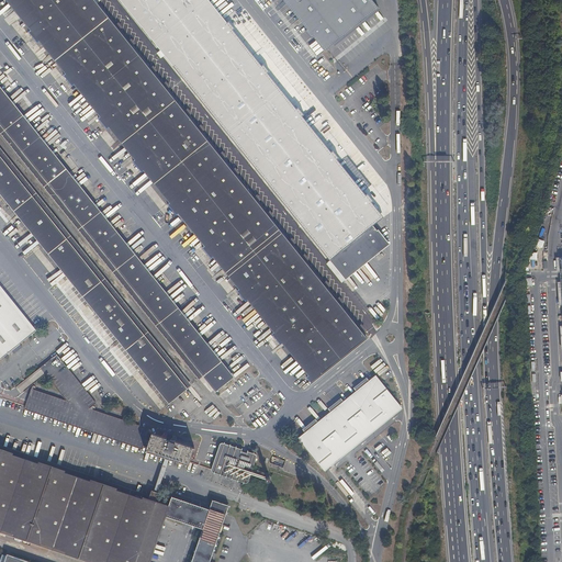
[(366,338),(93,0),(9,0),(33,30),(29,33),(37,43),(41,40),(68,72),(64,76),(71,86),(76,82),(102,115),(98,119),(107,128),(111,126),(137,158),(133,161),(141,172),(145,169),(171,202),(168,205),(176,215),(180,212),(206,245),(202,248),(211,258),(215,255),(242,288),(237,291),(246,302),(249,299),(276,330),(271,334),(280,345),(284,341),(311,373),(306,378),(311,382),(366,338)]
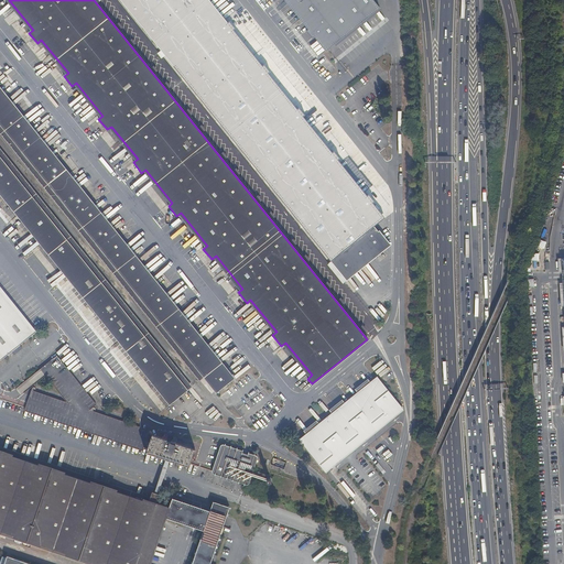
[(264,66),(260,69),(231,32),(235,29),(229,22),(226,25),(205,0),(119,0),(345,279),(388,245),(373,227),(382,220),(371,206),(375,203),(369,196),(366,198),(336,162),(339,159),(334,153),(331,156),(301,119),(304,116),(300,109),(295,112),(267,76),(270,73),(264,66)]
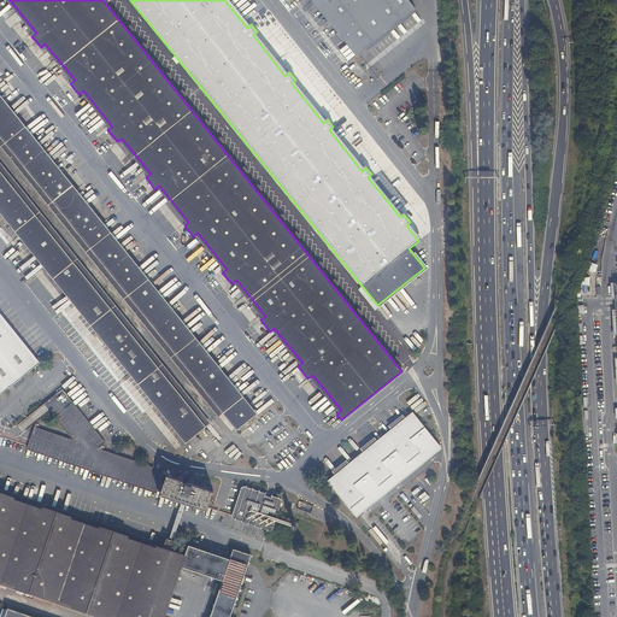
[(407,0),(315,0),(340,31),(335,35),(341,42),(346,39),(359,54),(415,9),(407,0)]
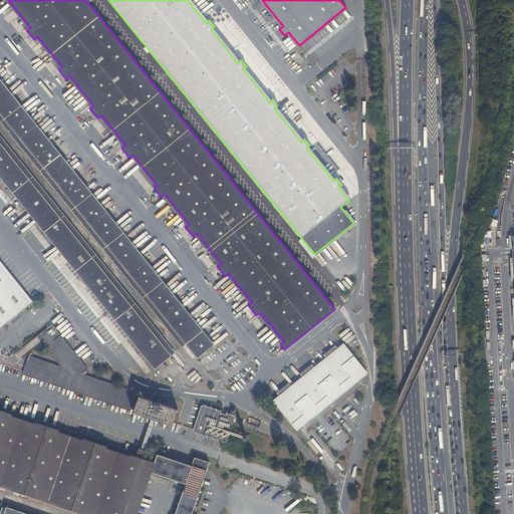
[(212,346),(0,83),(0,114),(197,358),(212,346)]
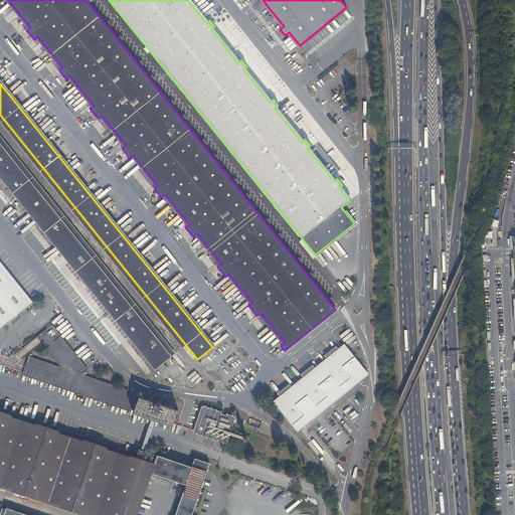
[(0,174),(156,368),(171,356),(0,143),(0,174)]
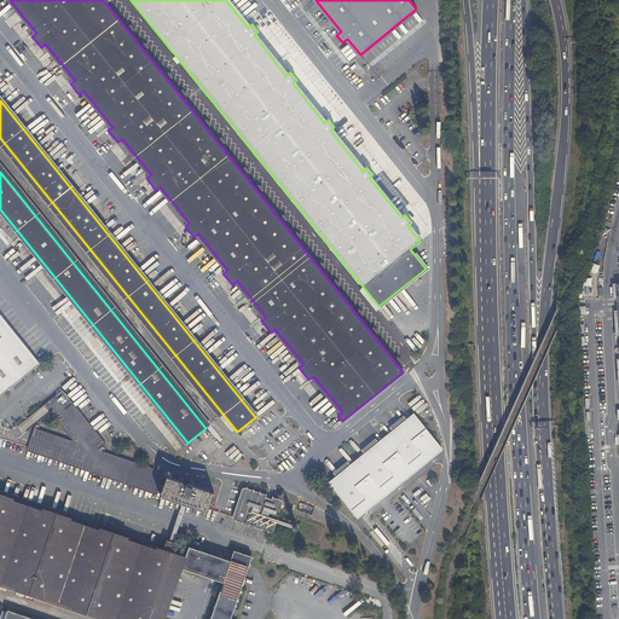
[(595,272),(599,265),(590,261),(586,270),(595,272)]
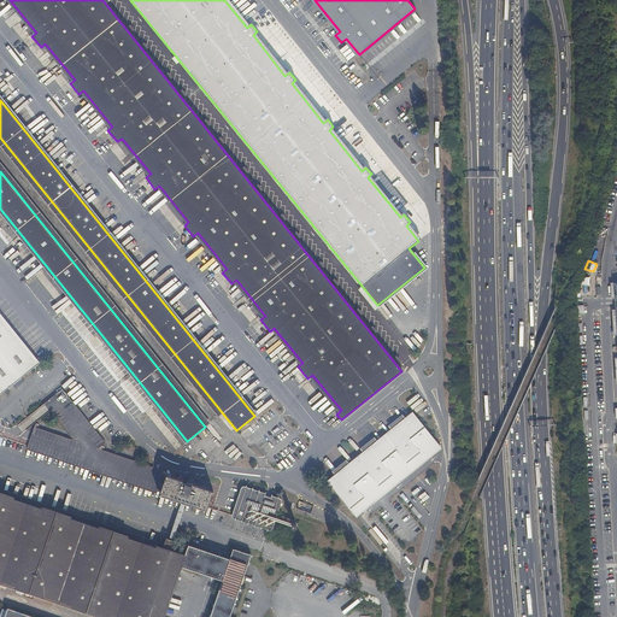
[(0,393),(0,394),(36,365),(0,321),(0,393)]
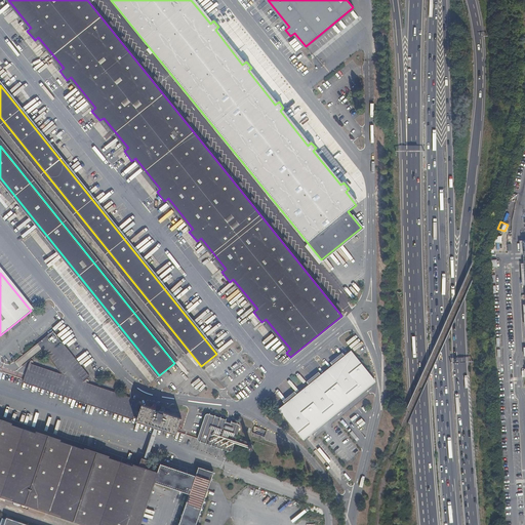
[(373,379),(351,352),(278,409),(301,438),(373,379)]
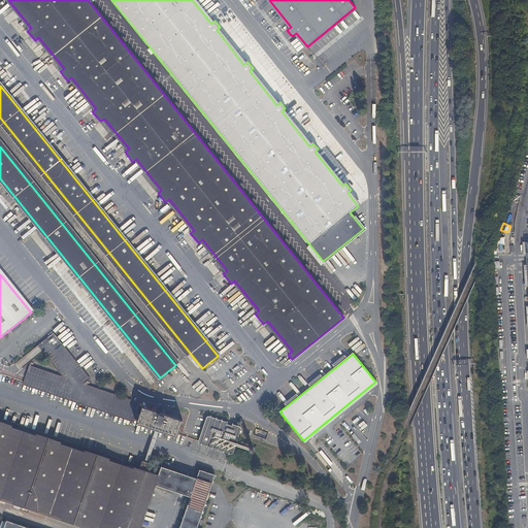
[(137,423),(156,429),(160,430),(177,436),(183,420),(159,413),(159,415),(156,413),(156,410),(142,406),(137,423)]
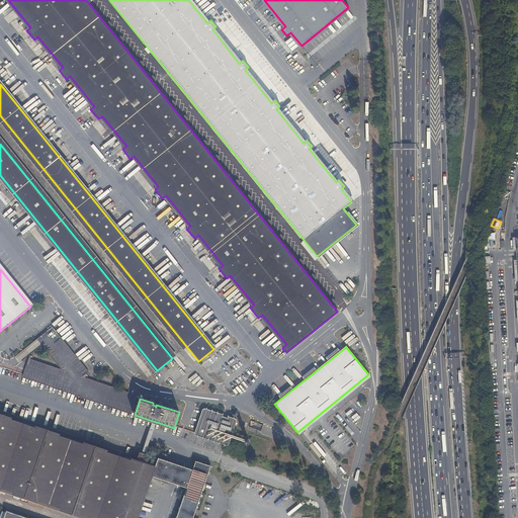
[(227,443),(234,421),(205,411),(197,433),(227,443)]
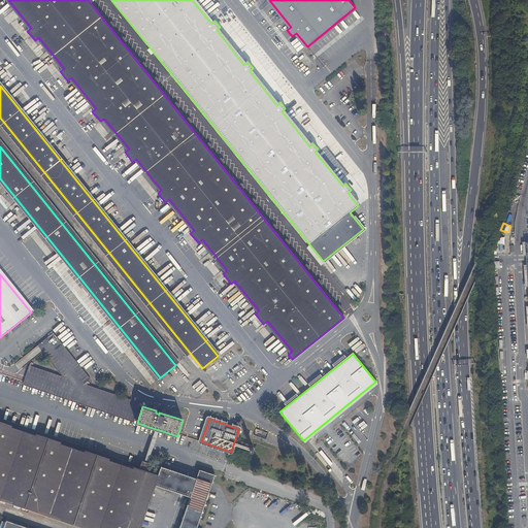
[(0,494),(97,527),(126,527),(144,475),(0,426),(0,494)]
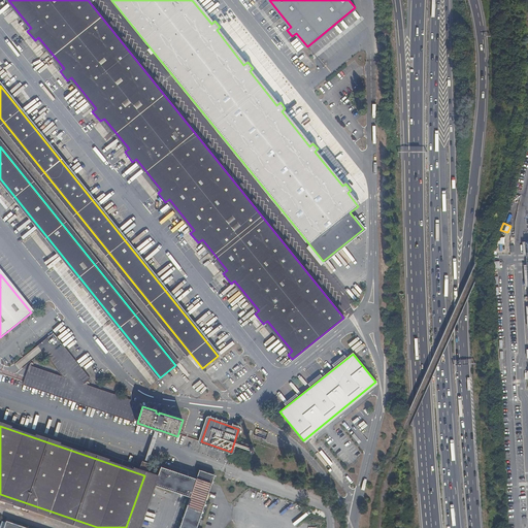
[(156,429),(152,441),(144,462),(149,463),(156,442),(160,430),(156,429)]
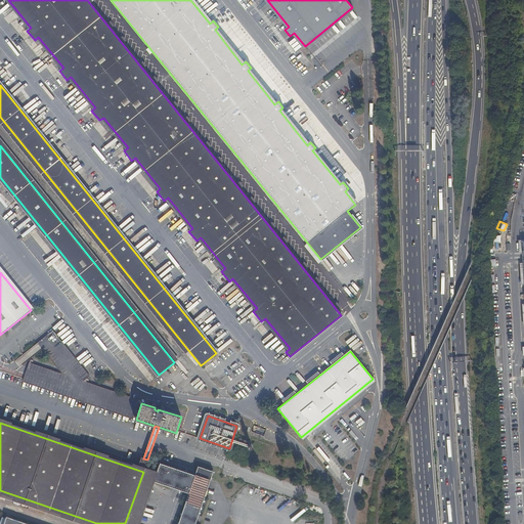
[(264,448),(262,448),(261,449),(260,450),(257,449),(257,448),(257,447),(256,446),(255,445),(253,445),(252,445),(250,445),(249,446),(249,448),(249,449),(249,451),(250,453),(252,453),(254,453),(255,453),(257,452),(257,451),(259,452),(259,453),(260,454),(261,456),(262,457),(264,457),(266,457),(267,456),(268,455),(268,453),(268,452),(267,450),(266,449),(265,448),(264,448)]
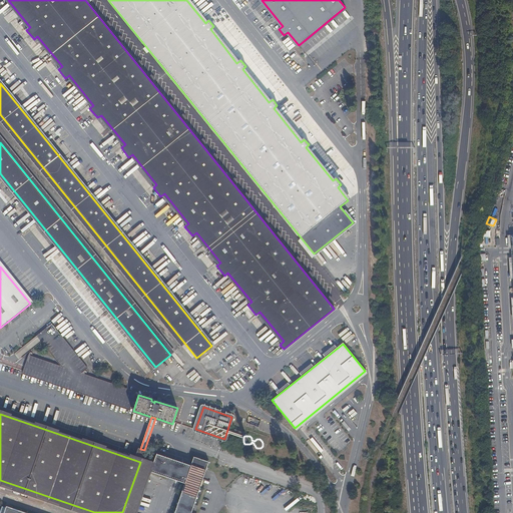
[(144,450),(140,449),(138,448),(135,456),(141,458),(144,450)]
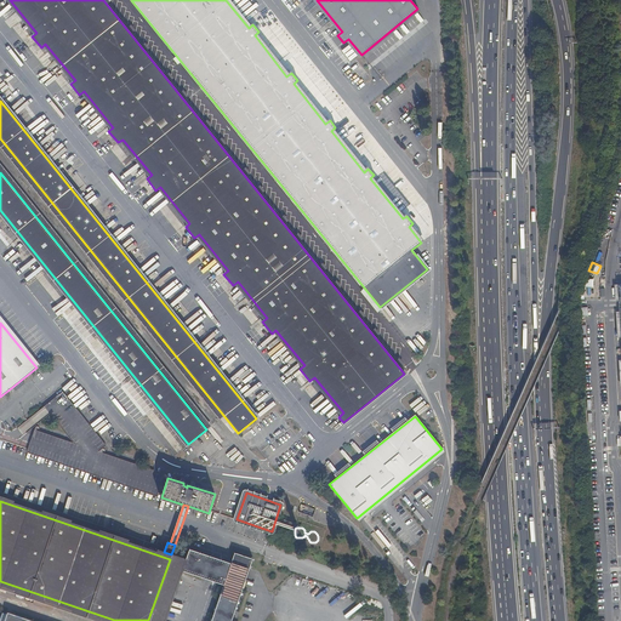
[(195,577),(223,587),(211,620),(229,620),(250,562),(233,556),(232,563),(231,565),(209,558),(189,552),(188,552),(184,560),(184,564),(181,573),(182,573),(195,577)]
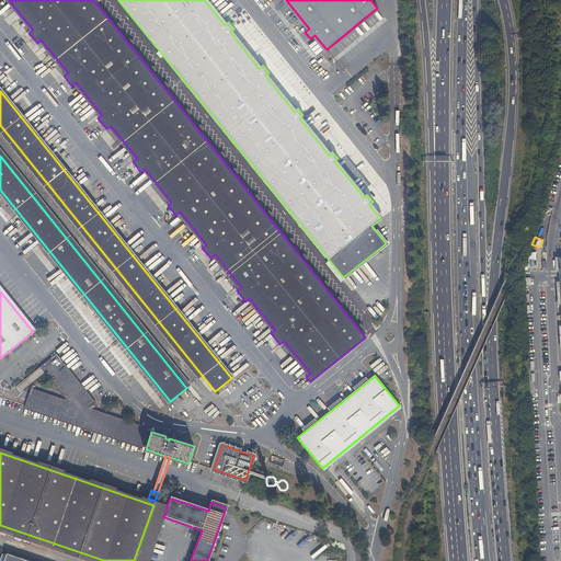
[(167,510),(167,506),(155,502),(153,505),(134,560),(149,560),(164,517),(163,517),(167,510)]
